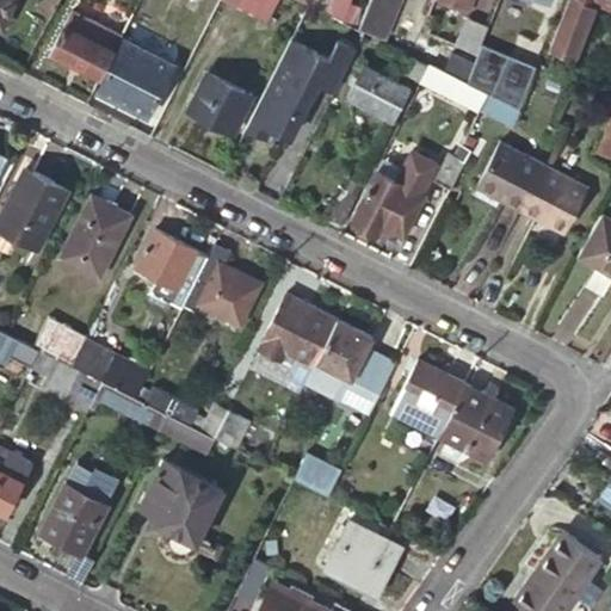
[(17,0),(0,0),(0,24),(5,26),(17,0)]
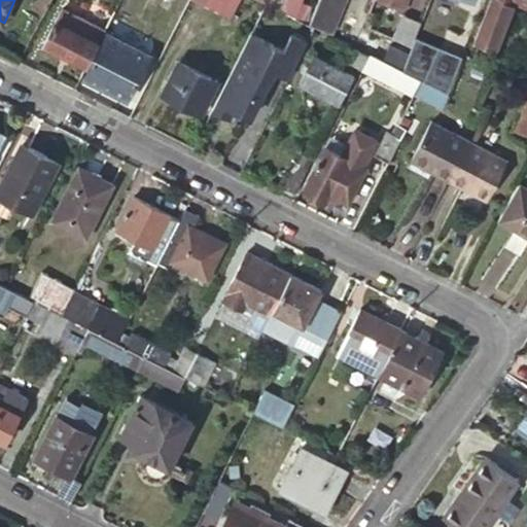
[(35,0),(34,4),(45,10),(50,0),(35,0)]
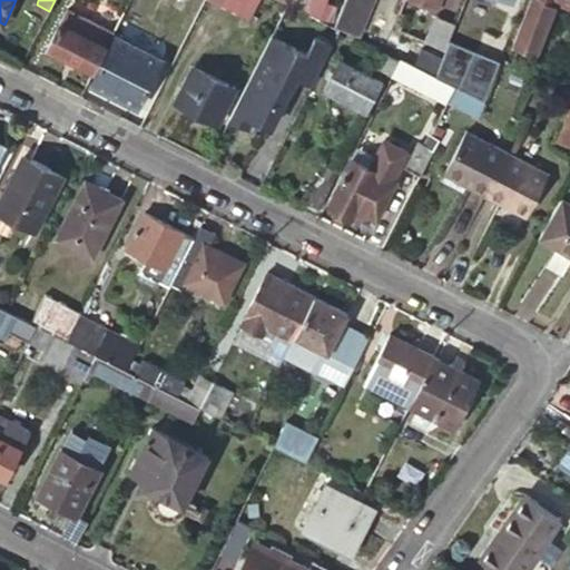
[(215,0),(251,17),(258,0),(215,0)]
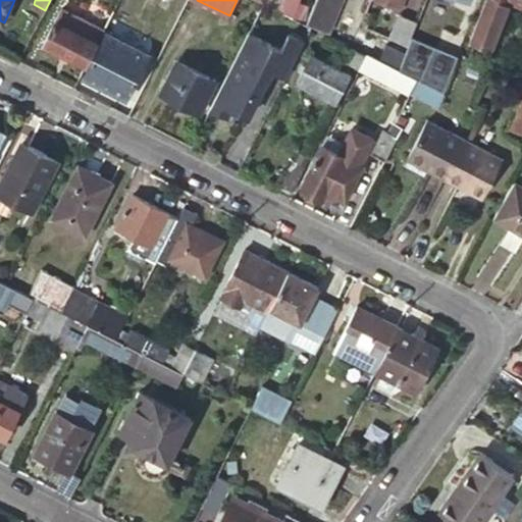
[(262,0),(302,20),(309,3),(303,0),(262,0)]
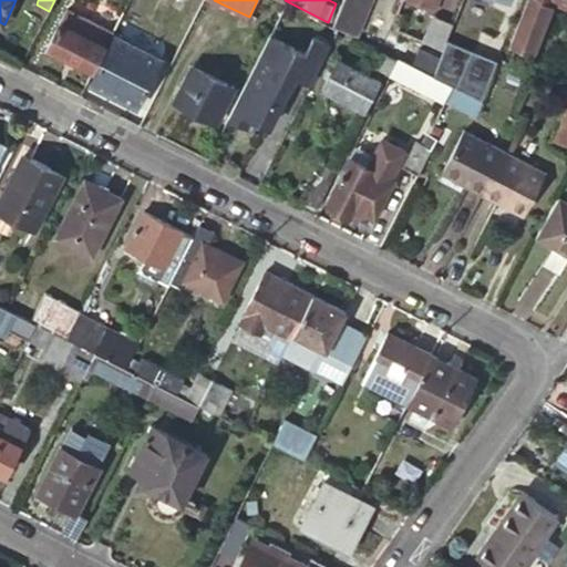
[(344,0),(334,26),(358,37),(372,0),(344,0)]
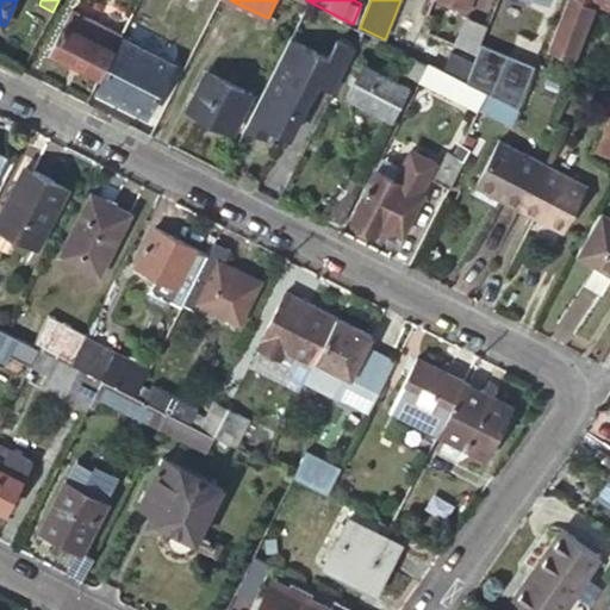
[(441,0),(466,10),(470,0),(441,0)]
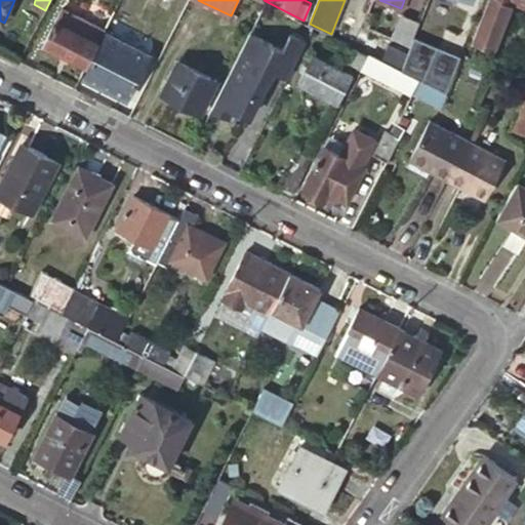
[(499,43),(515,1),(524,4),(524,0),(490,0),(478,35),(499,43)]
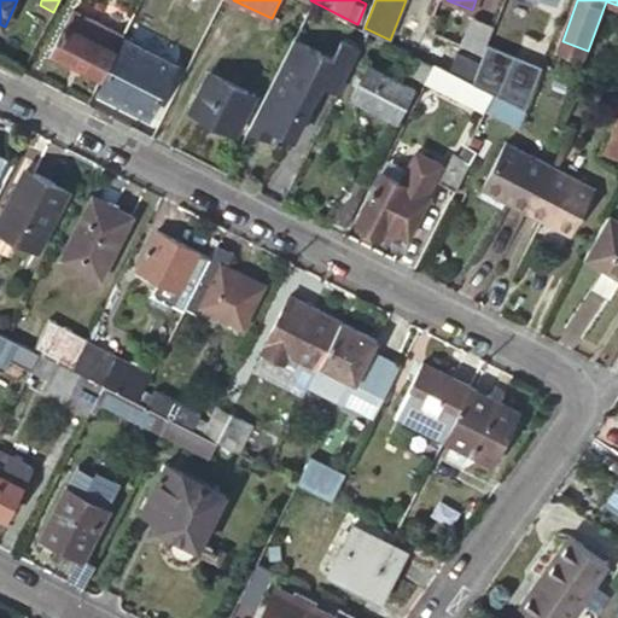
[(54,48),(104,74),(124,33),(75,7),(54,48)]
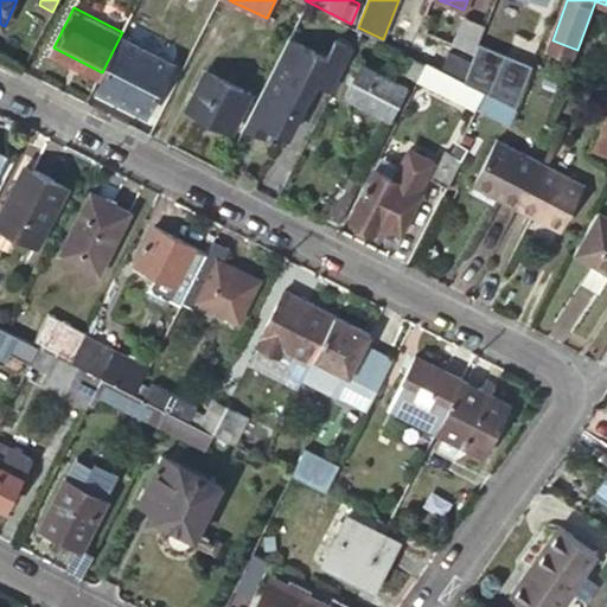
[(451,44),(475,56),(486,26),(462,17),(451,44)]
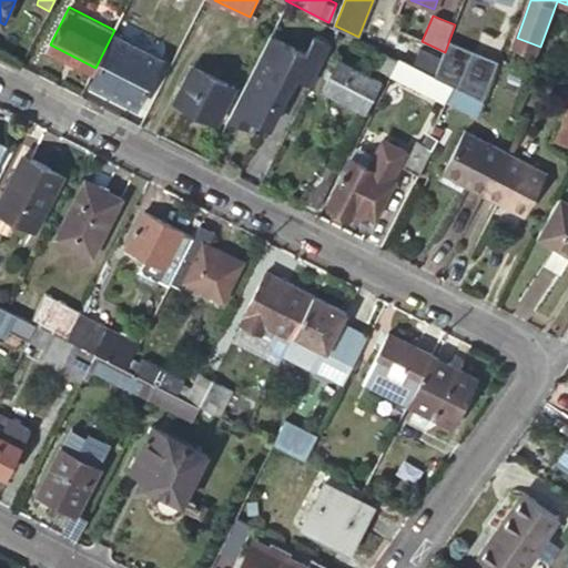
[(162,58),(118,34),(93,84),(138,107),(162,58)]
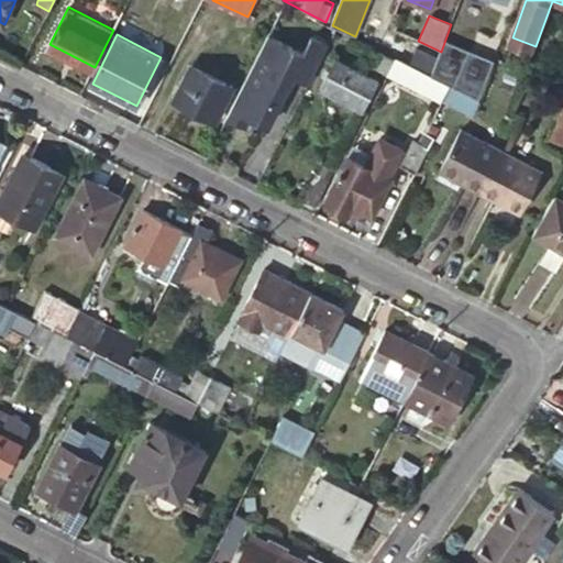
[(266,35),(227,121),(265,139),(291,81),(306,88),(327,43),(309,34),(302,51),(266,35)]
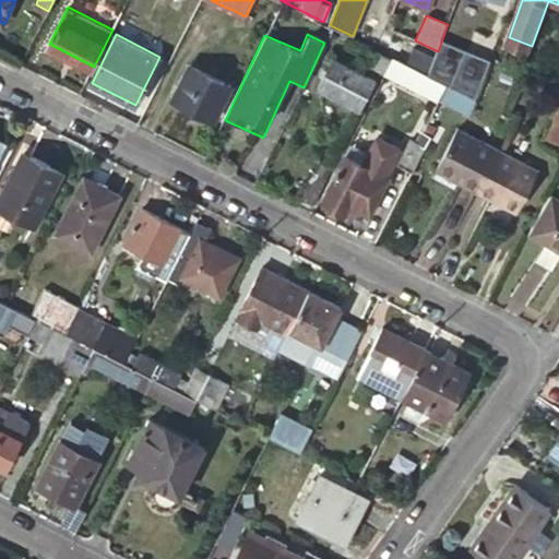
[(406,63),(428,75),(438,51),(415,40),(406,63)]
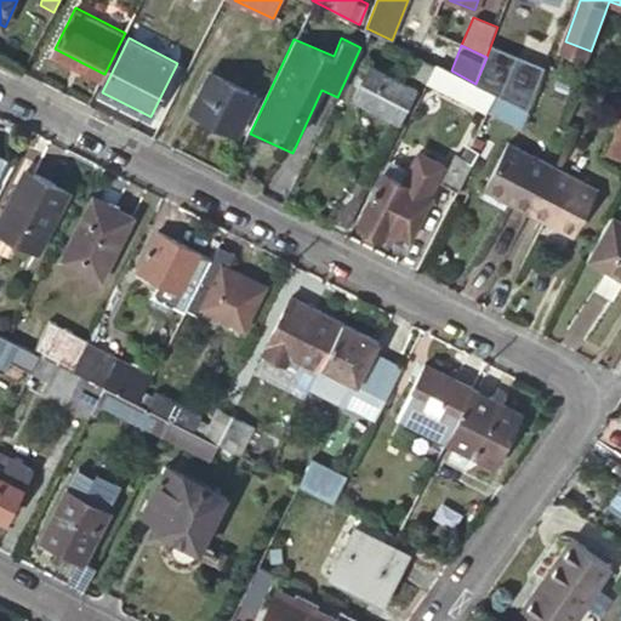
[(410,72),(429,80),(436,67),(417,57),(410,72)]
